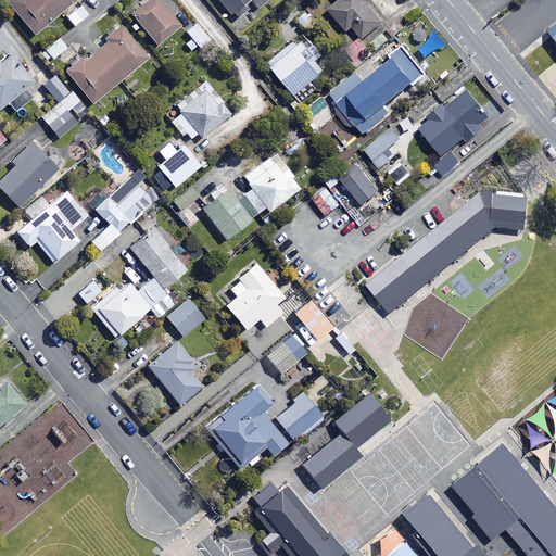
[(61,13),(73,27),(88,15),(76,1),(76,0),(12,0),(4,7),(32,38),(61,13)]
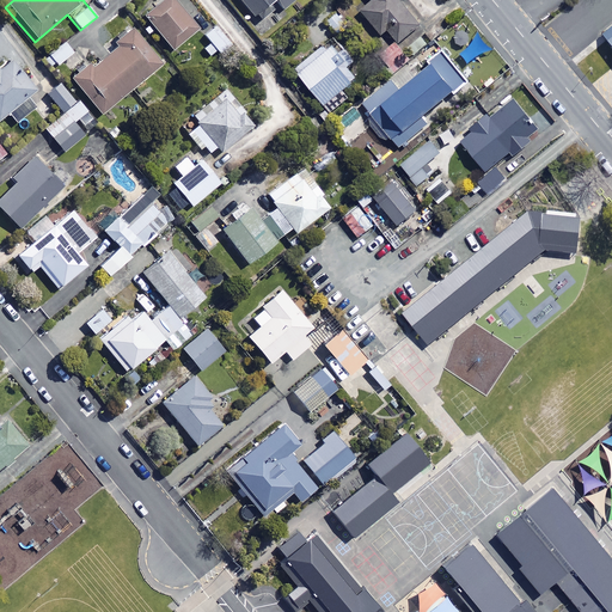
[(197,30),(172,0),(165,0),(141,19),(169,54),(197,30)]
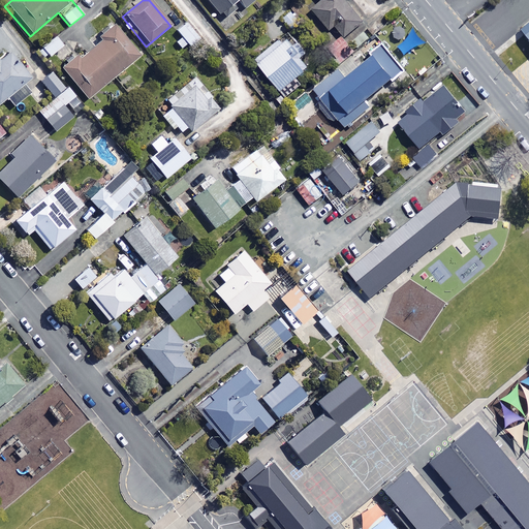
[(206,0),(221,18),(238,3),(242,8),(252,0),(206,0)]
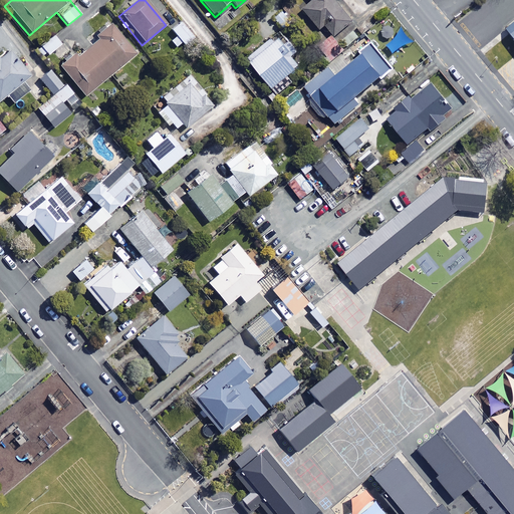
[(334,37),(355,20),(339,0),(311,0),(313,2),(303,11),(319,31),(325,26),(334,37)]
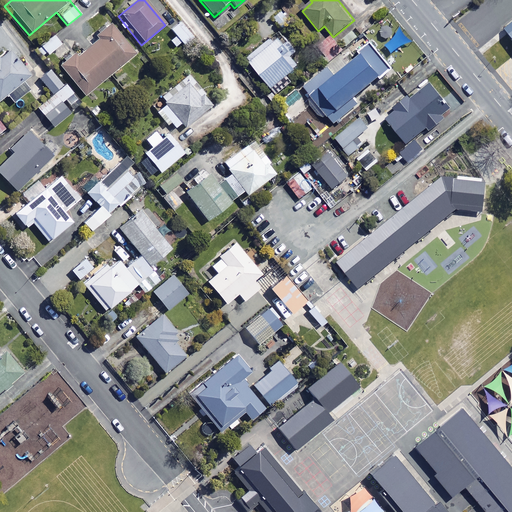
[(373,14),(378,20),(390,10),(385,3),(373,14)]
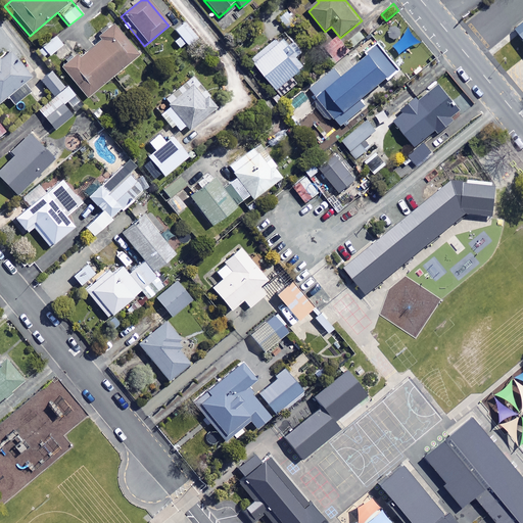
[(522,19),(513,29),(522,41),(522,19)]
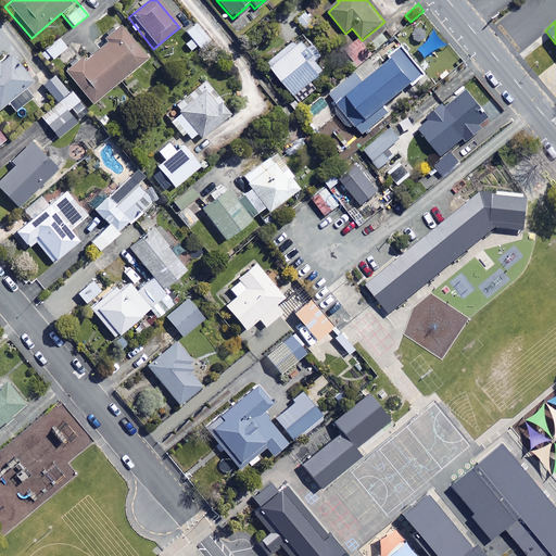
[(110,43),(84,64),(80,60),(61,76),(88,110),(148,61),(121,27),(106,39),(110,43)]
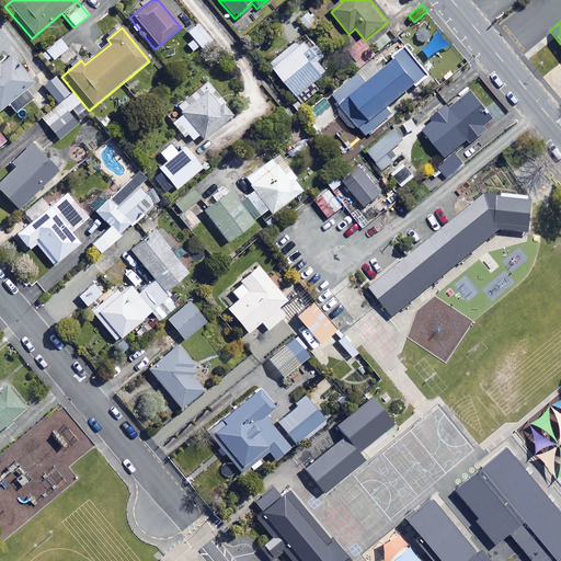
[(67,49),(59,39),(41,55),(47,64),(67,49)]
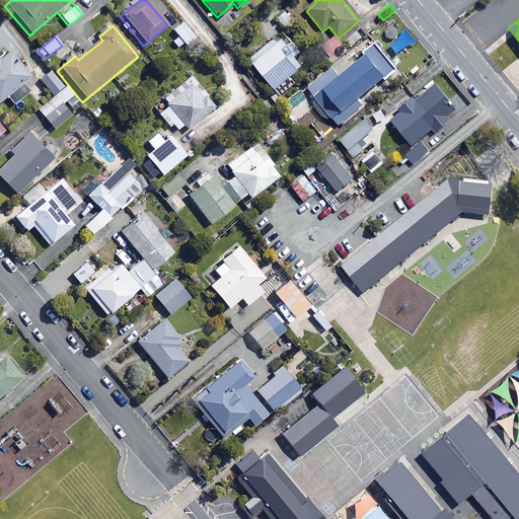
[(300,53),(286,36),(271,49),(268,46),(249,61),(275,90),(302,67),(294,58),(300,53)]
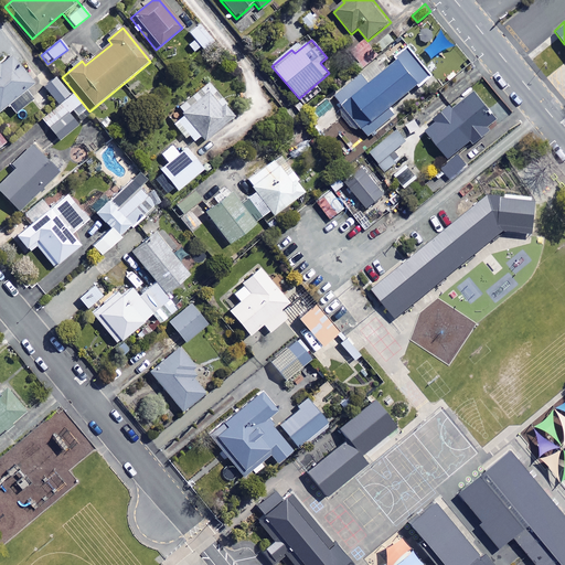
[(60,59),(65,66),(77,56),(72,49),(60,59)]
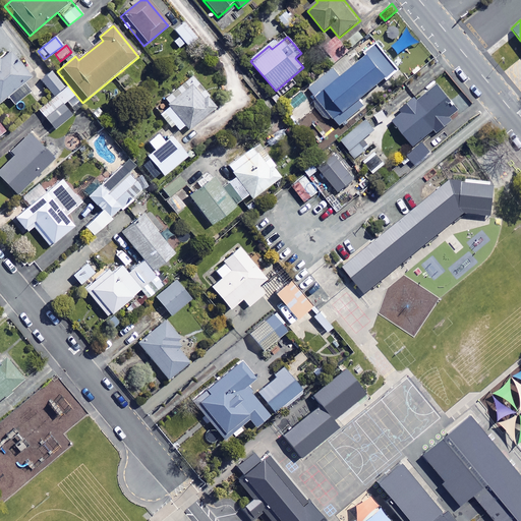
[(398,70),(379,47),(357,65),(349,55),(308,90),(340,127),(362,108),(357,103),(398,70)]
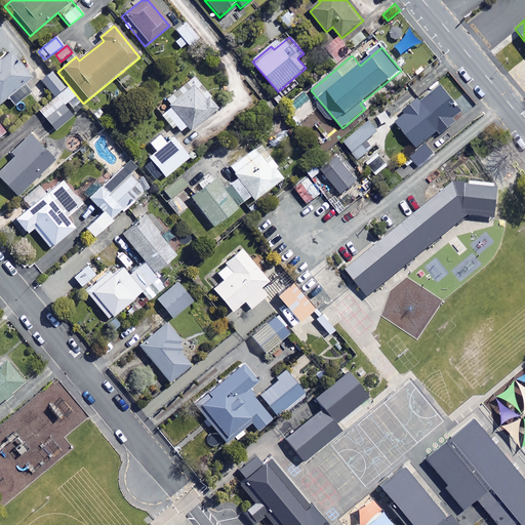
[(30,79),(8,52),(0,58),(0,103),(7,97),(14,106),(30,92),(23,84),(30,79)]
